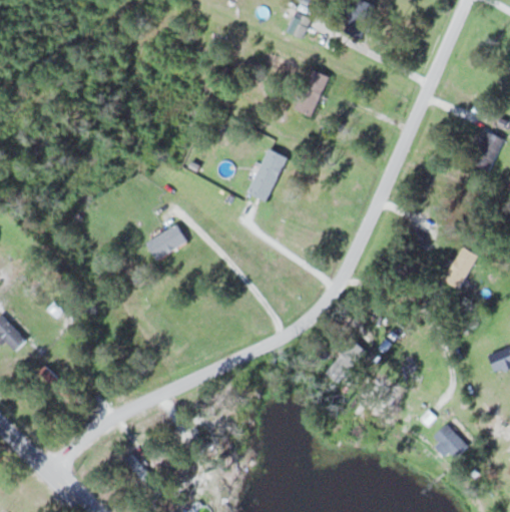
[(369,35),(369,1),(348,1),(348,35),(369,35)]
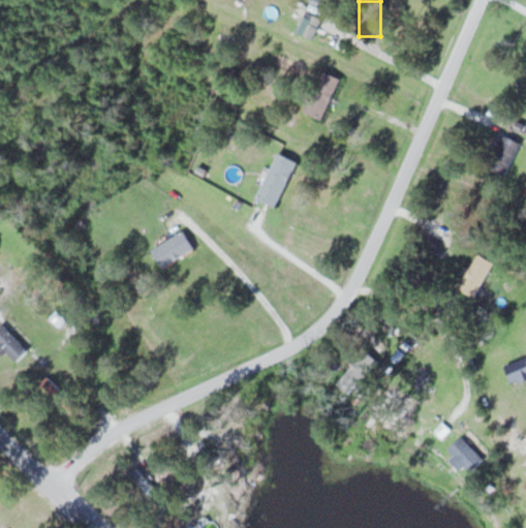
[(318,19),(309,16),(302,35),(311,39),(318,19)]
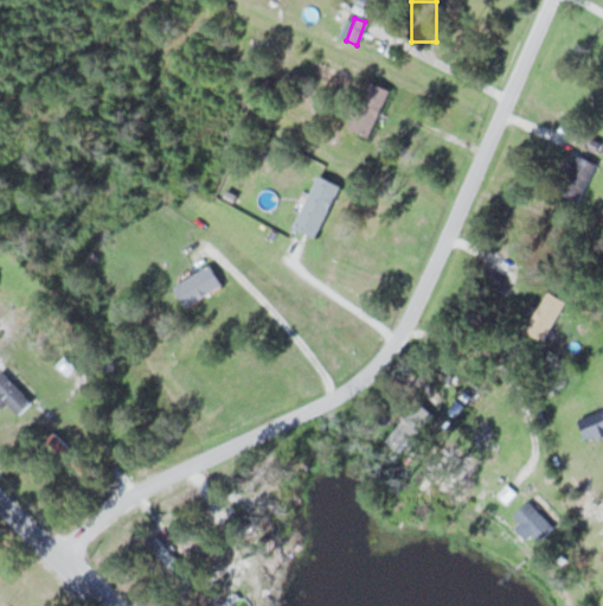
[(367,138),(389,90),(369,81),(347,129),(367,138)]
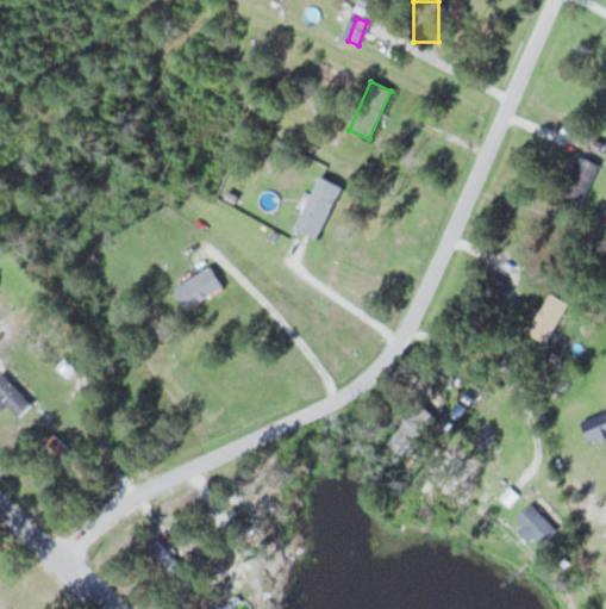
[(578,205),(598,166),(579,155),(558,196),(578,205)]
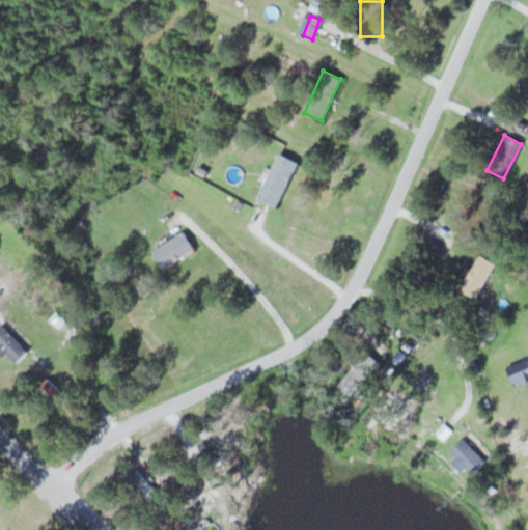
[(297,164),(278,155),(255,199),(274,208),(297,164)]
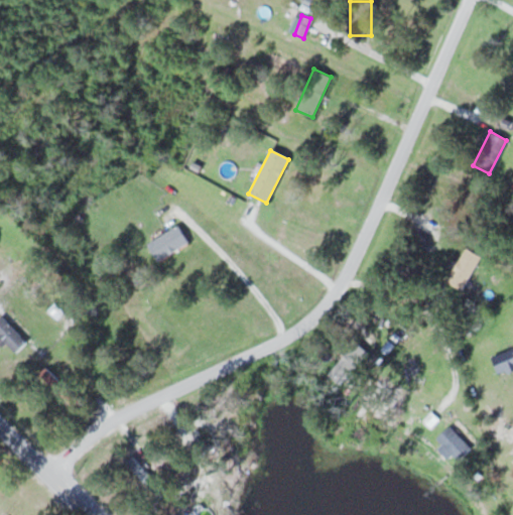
[(186,244),(177,226),(145,243),(155,261),(186,244)]
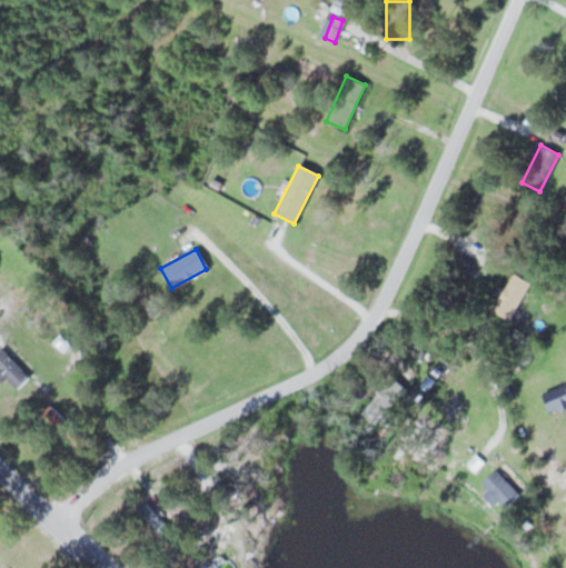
[(529,284),(513,273),(490,311),(507,321),(529,284)]
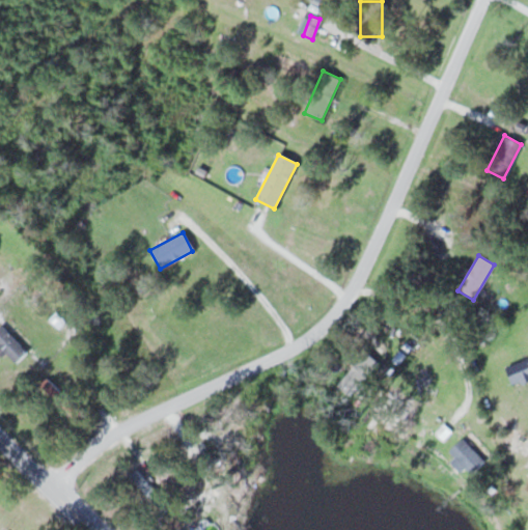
[(0,350),(14,364),(26,353),(0,326),(0,350)]
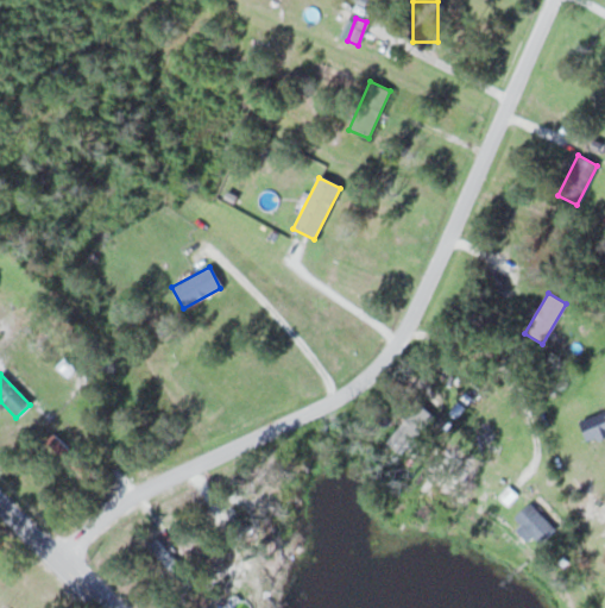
[(435,420),(420,405),(386,438),(403,453),(435,420)]
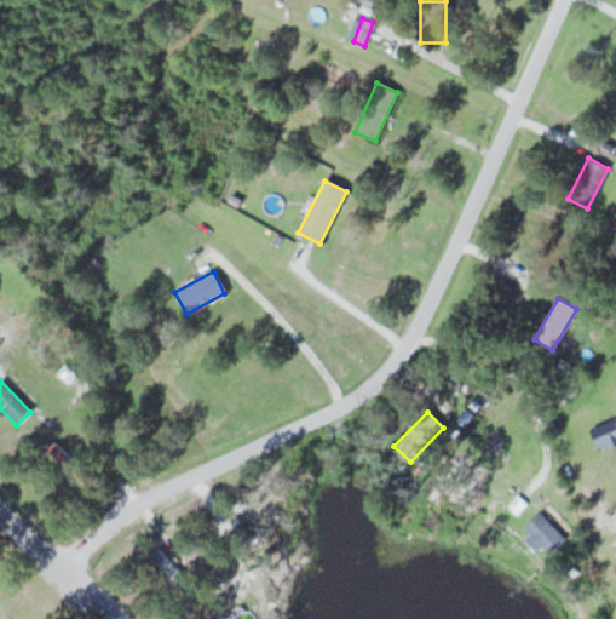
[(615,417),(588,433),(599,453),(615,443),(615,417)]
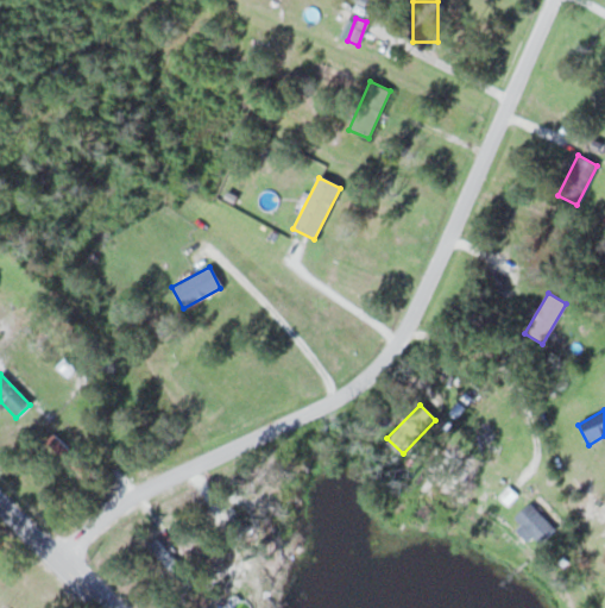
[(554,531),(530,503),(510,521),(535,547),(554,531)]
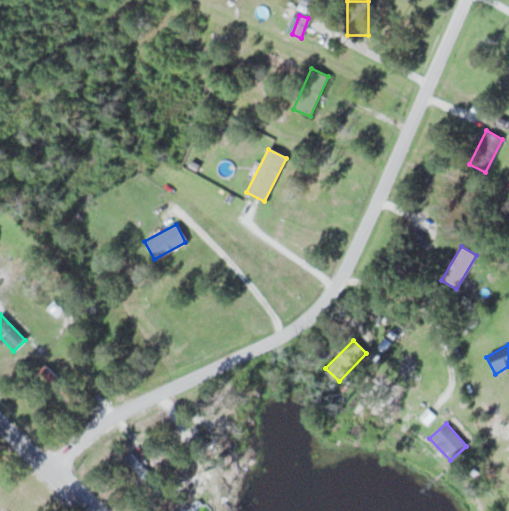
All buildings are outlined.
